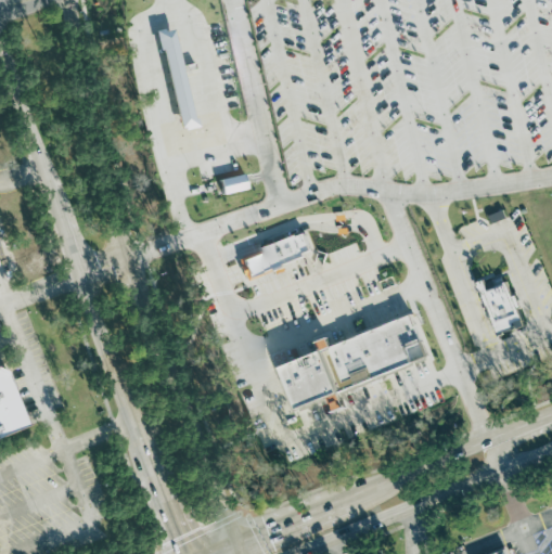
[(158,29),(182,132),(201,128),(177,25),(158,29)]
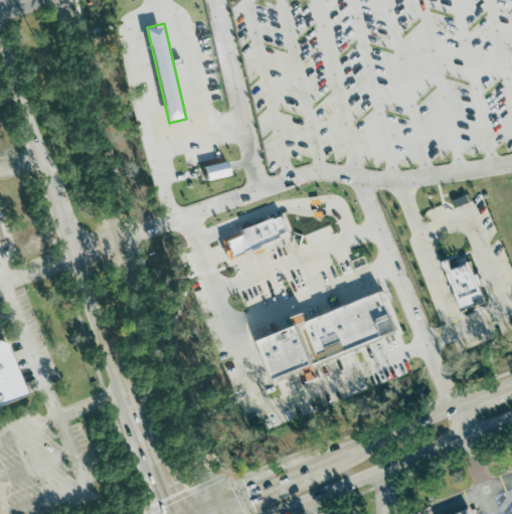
[(209,182),(205,167),(229,162),(232,176),(209,182)]
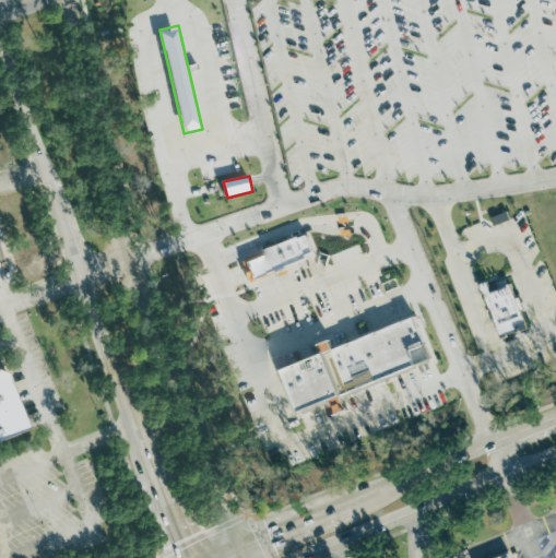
[(245,263),(251,279),(315,253),(307,233),(265,249),(267,254),(245,263)]
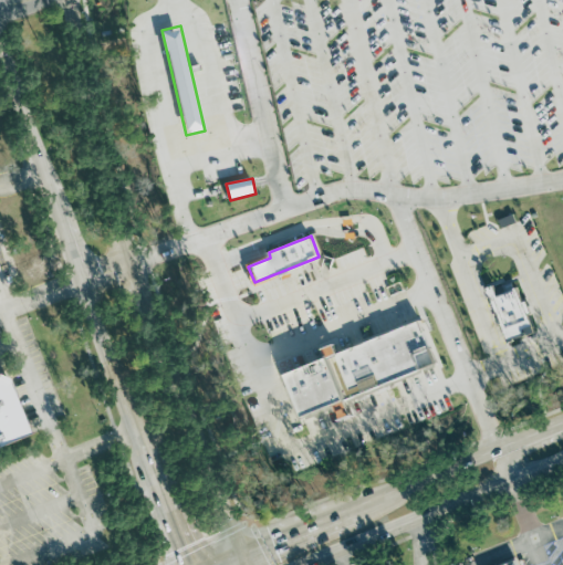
[(491,299),(508,339),(533,330),(517,289),(491,299)]
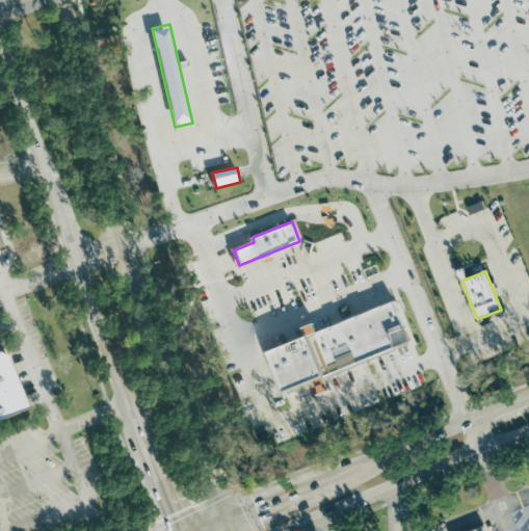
[(394,297),(414,345),(289,395),(270,348),(394,297)]
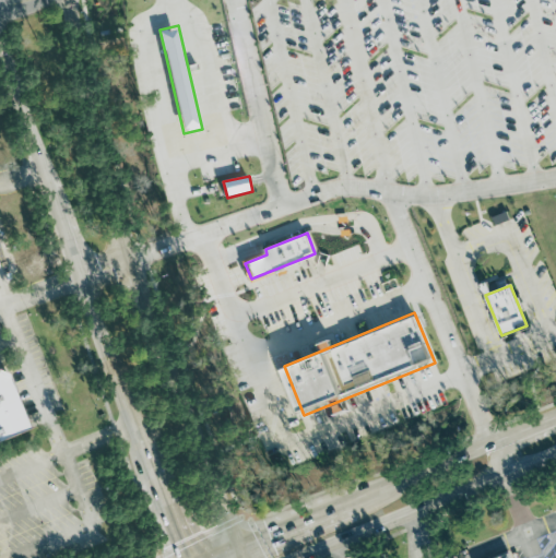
[(12,375),(0,369),(0,444),(34,431),(12,375)]
